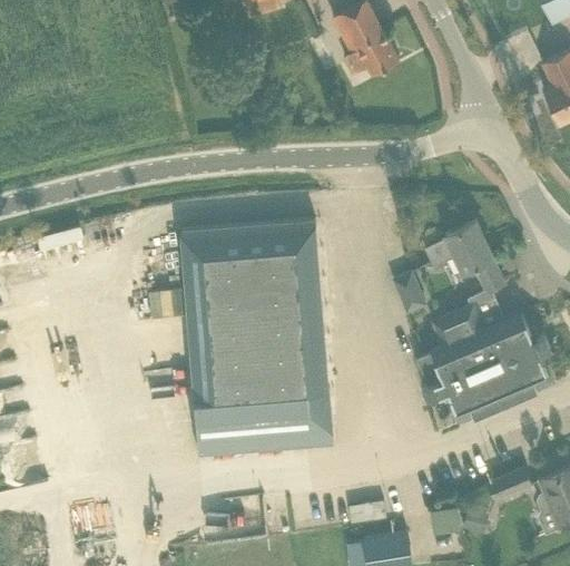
[(243,0),(249,20),(265,15),(279,11),(276,0),(243,0)]
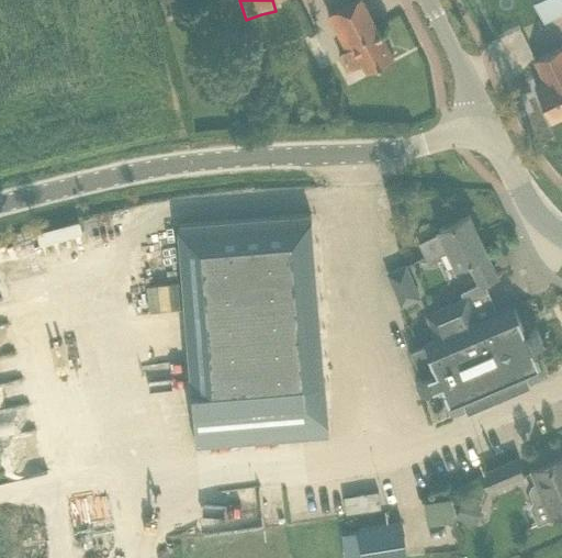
[(561,0),(534,0),(544,24),(561,15),(561,0)]
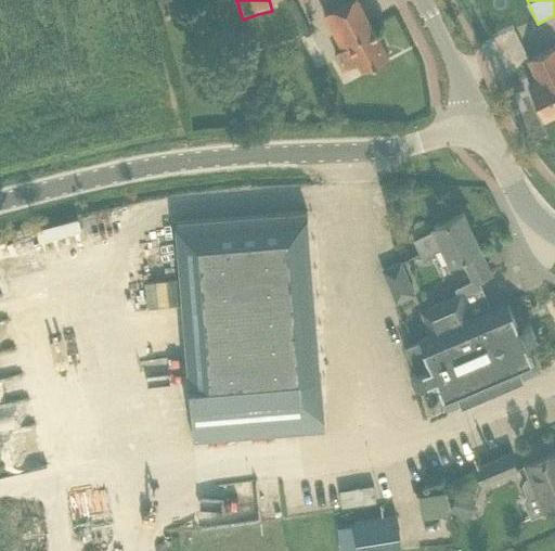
[(323,18),(343,53),(334,58),(344,75),(358,67),(361,75),(388,60),(357,1),(323,18)]
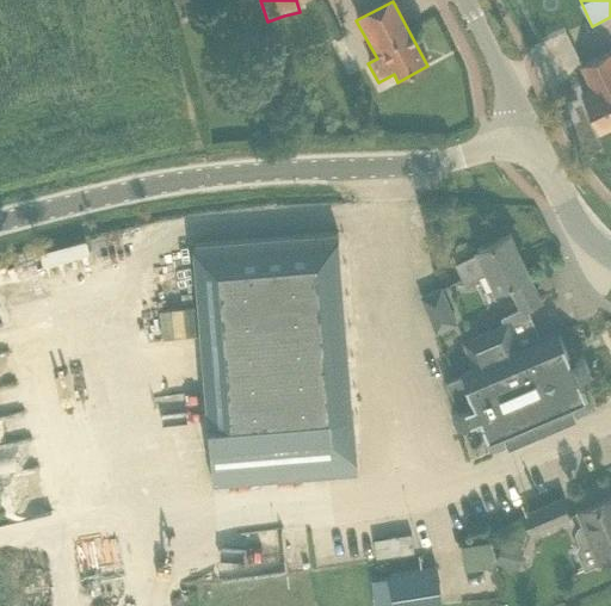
[(566,37),(531,53),(545,85),(580,69),(566,37)]
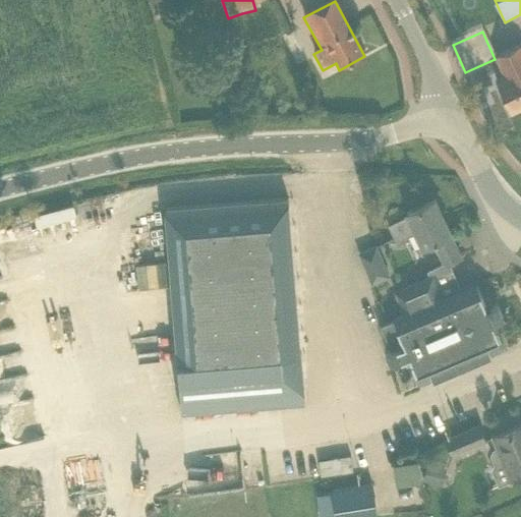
[(496,83),(511,116),(520,111),(520,47),(496,59),(505,78),(496,83)]
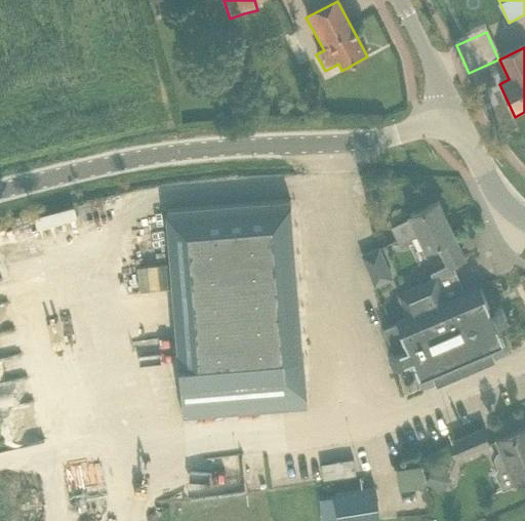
[(166,214),(183,419),(307,410),(290,204),(166,214)]
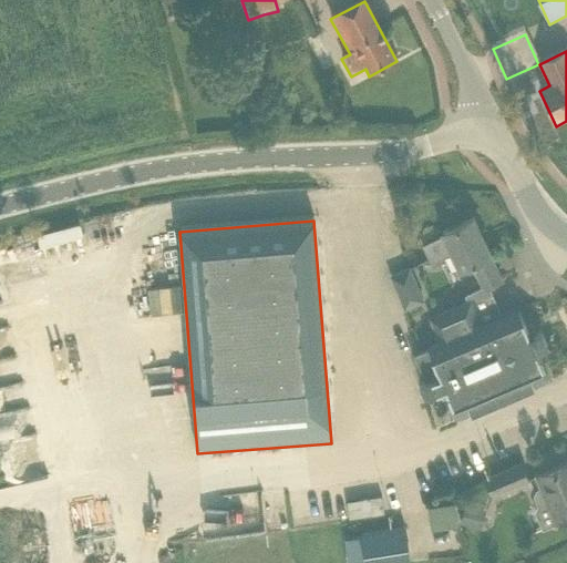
[(422,249),(431,268),(453,257),(461,273),(471,267),(485,297),(502,289),(487,259),(491,258),(472,221),(442,235),(444,239),(422,249)]
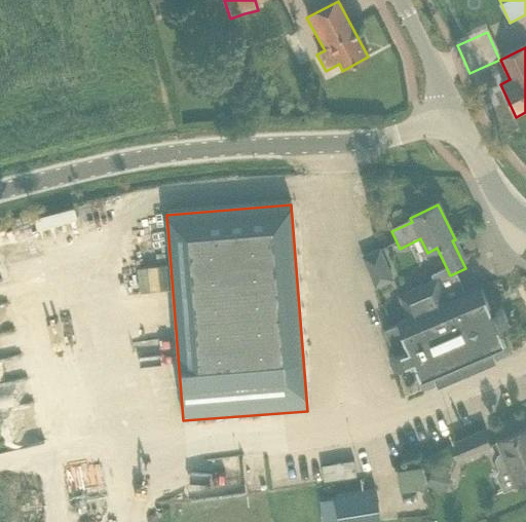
[(70,210),(29,222),(32,232),(73,221),(70,210)]
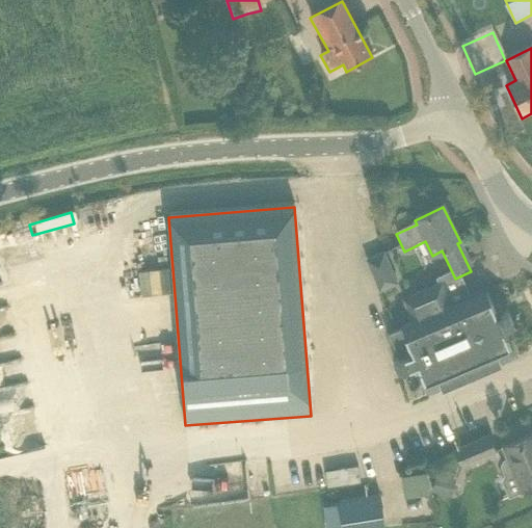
[(384,256),(367,264),(371,273),(389,266),(384,256)]
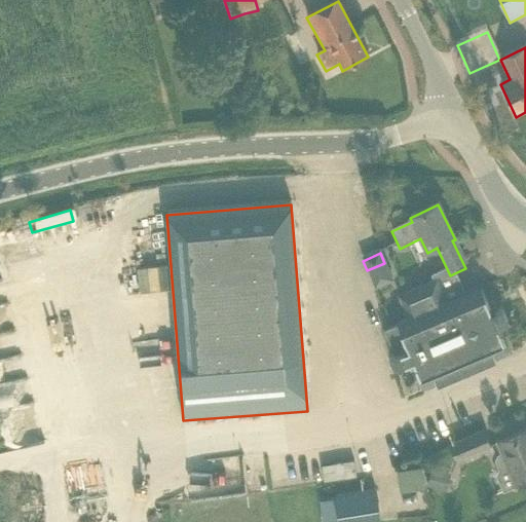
[(154,267),(134,269),(137,293),(156,291),(154,267)]
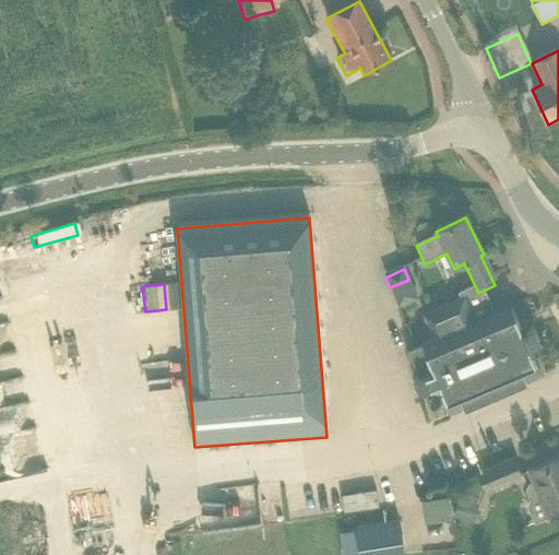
[(425,318),(435,341),(473,325),(463,302),(425,318)]
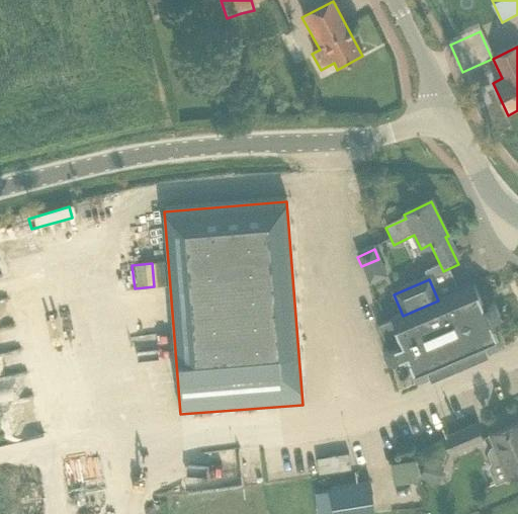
[(403,316),(377,326),(389,351),(383,354),(389,365),(407,357),(418,382),(500,348),(490,324),(499,320),(494,306),(488,309),(485,301),(481,302),(473,285),(438,301),(403,316)]
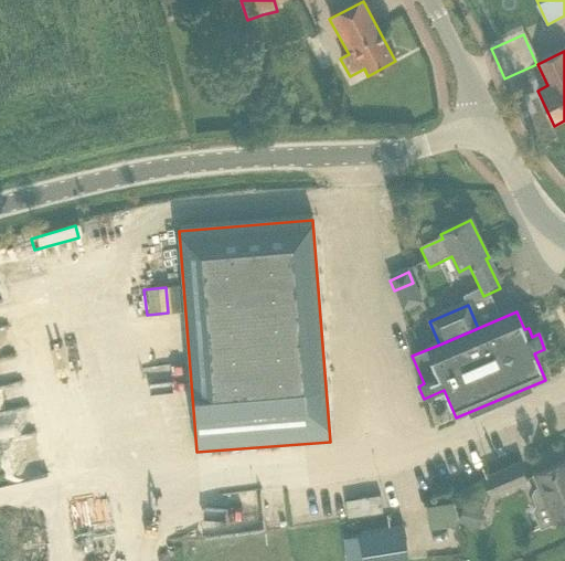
[(564,519),(564,464),(534,478),(540,491),(535,493),(533,499),(537,509),(543,511),(547,509),(554,525),(564,519)]
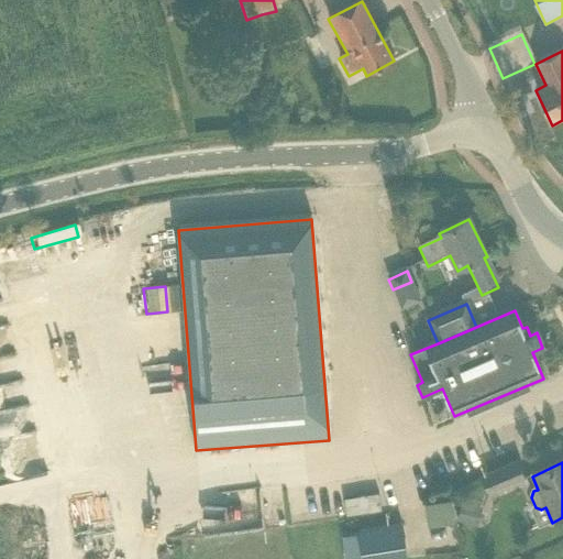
[(523,482),(517,466),(482,481),(488,497),(523,482)]
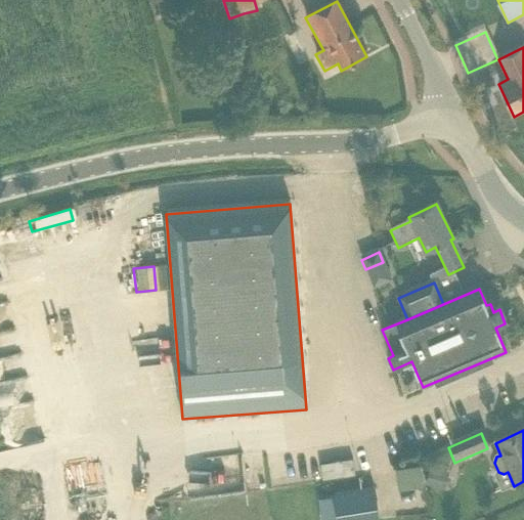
[(422,469),(397,473),(400,493),(425,489),(422,469)]
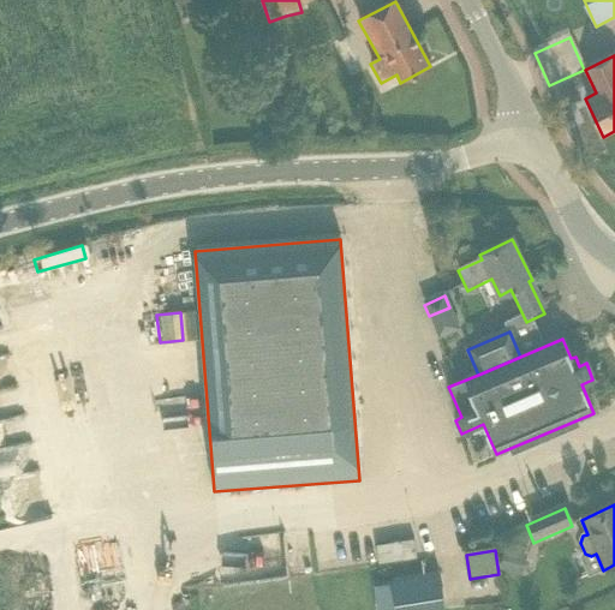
[(506,554),(501,572),(520,576),(524,558),(506,554)]
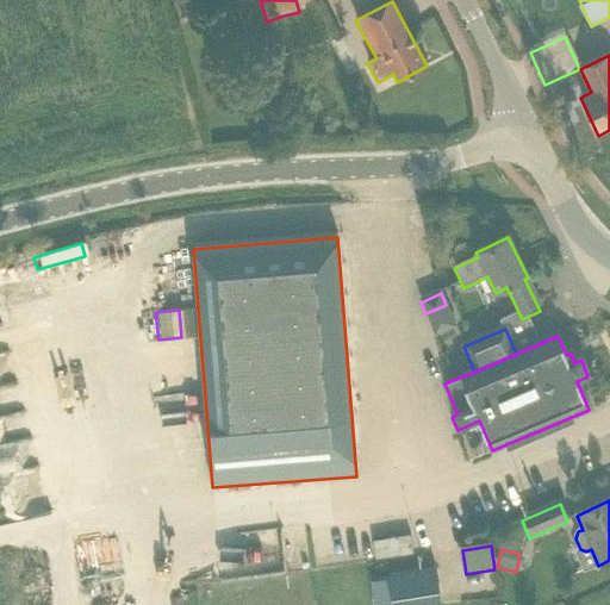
[(388,579),(392,604),(440,604),(435,571),(388,579)]
